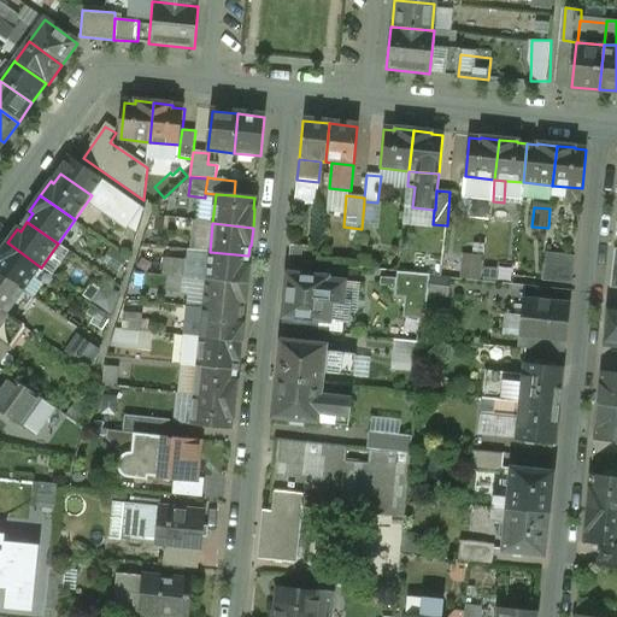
[(41,268),(7,242),(0,252),(0,274),(24,291),(41,268)]
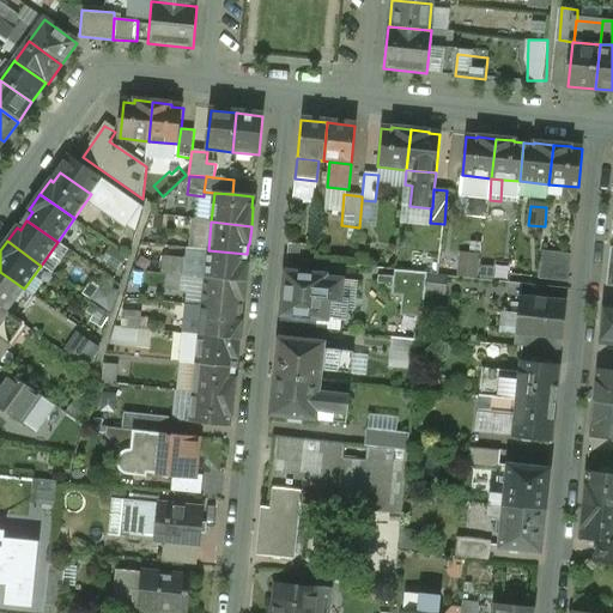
[(457,248),(441,247),(438,266),(455,268),(457,248)]
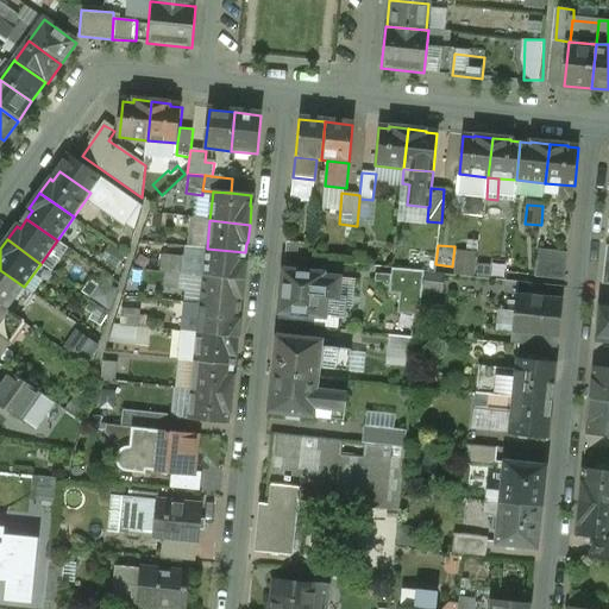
[(245,252),(207,249),(205,277),(244,281),(245,263),(244,263),(245,252)]
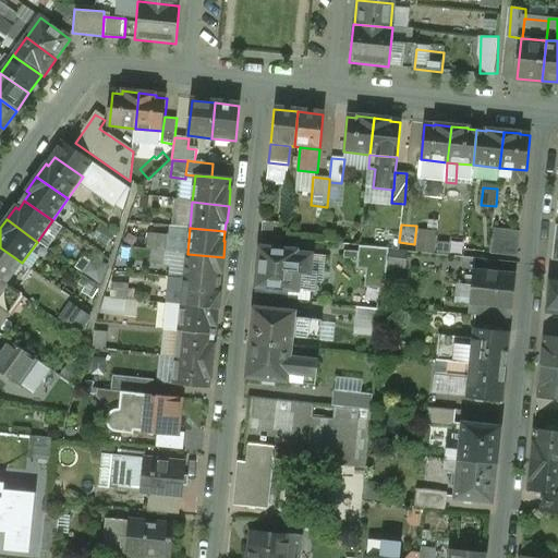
[(436,252),(437,230),(420,229),(419,252),(436,252)]
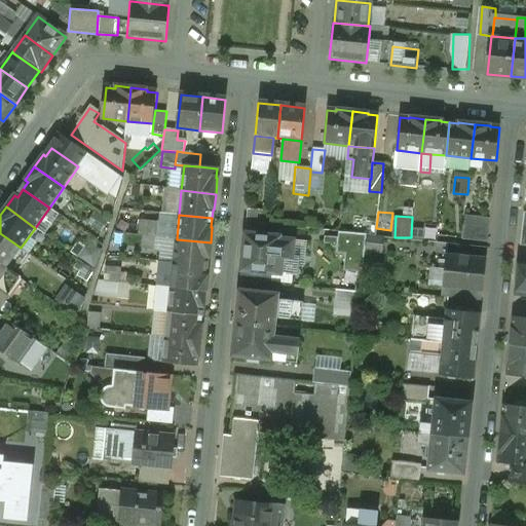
[(157,223),(141,222),(140,235),(144,236),(156,237),(157,223)]
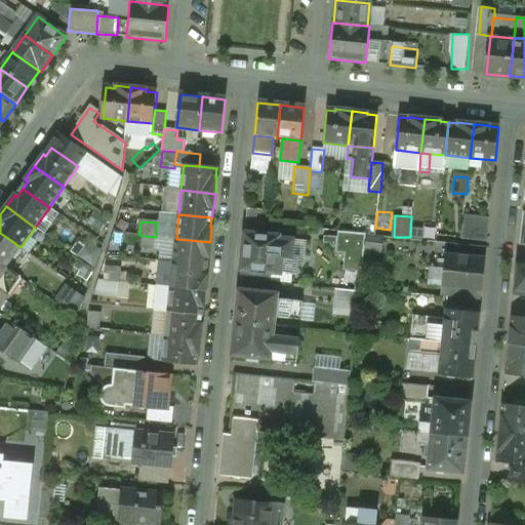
[(489,225),(465,223),(462,240),(487,242),(489,225)]
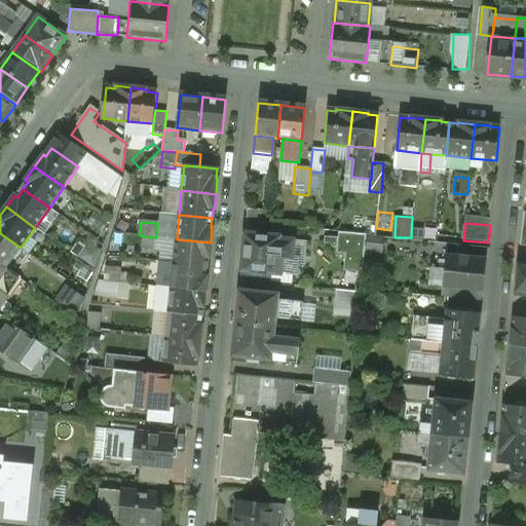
[(21,248),(0,233),(0,263),(6,268),(21,248)]
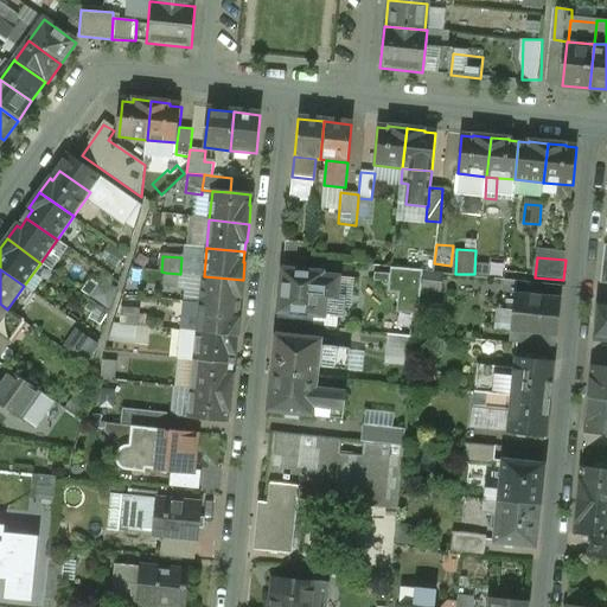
[(324,274),(282,269),(279,312),(319,317),(324,274)]
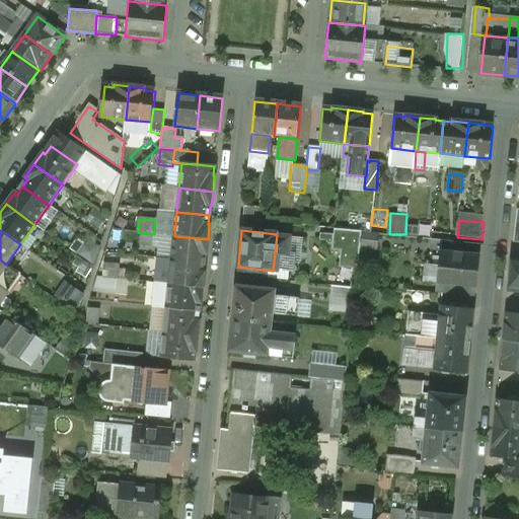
[(362,233),(347,232),(346,247),(360,249),(362,233)]
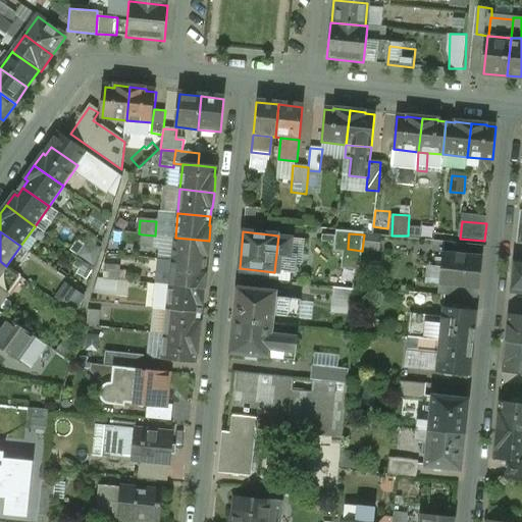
[(155,236),(143,235),(141,248),(153,249),(155,236)]
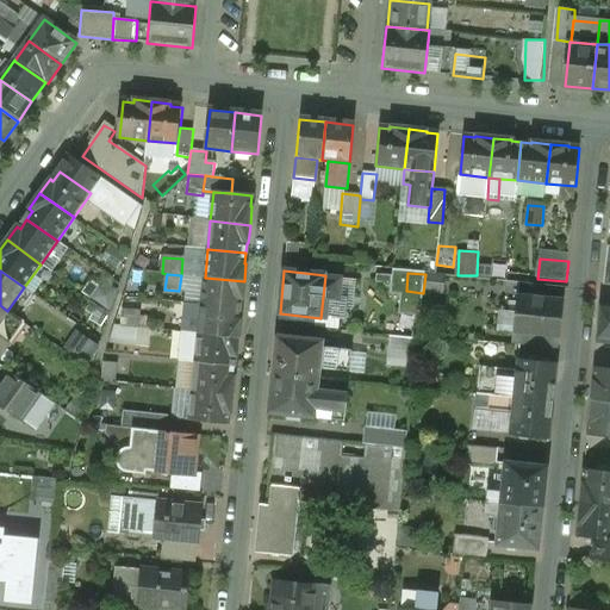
[(444,277),(425,274),(423,293),(442,294),(444,277)]
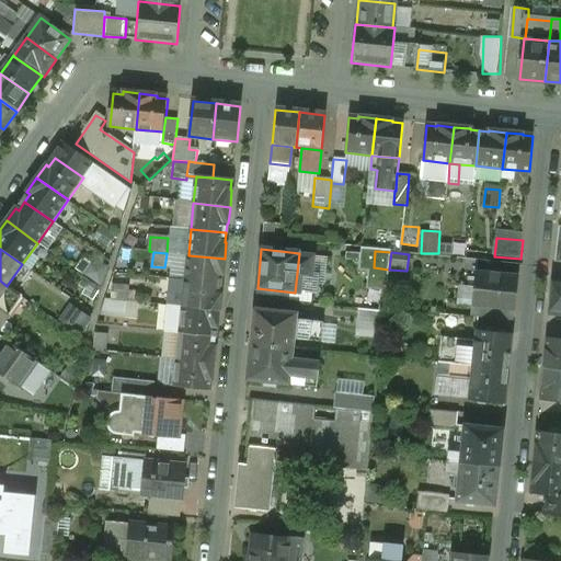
[(225,259),(189,255),(185,282),(220,285),(221,275),(222,275),(225,259)]
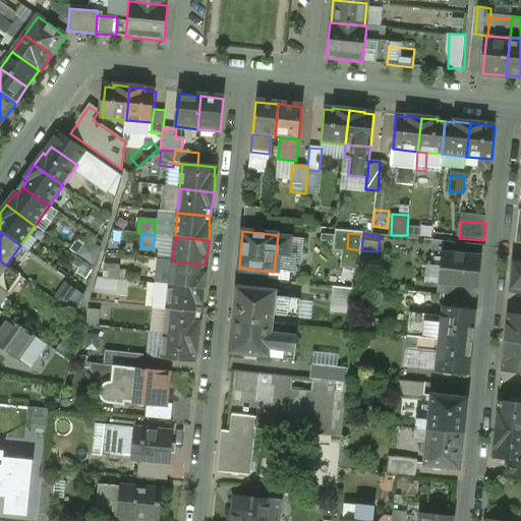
[(481,257),(443,253),(439,286),(478,290),(481,257)]
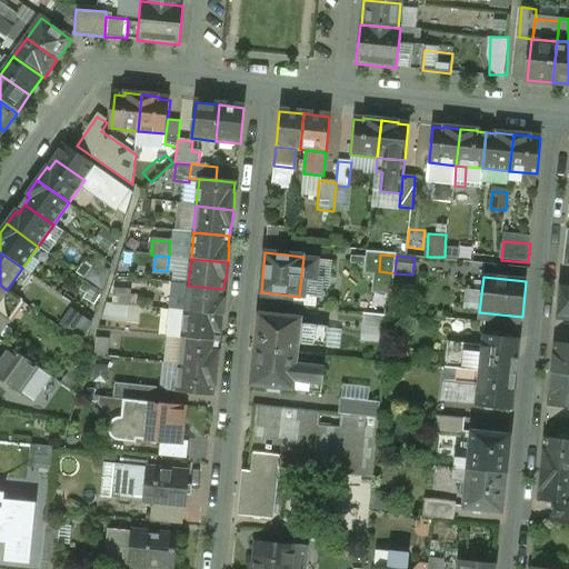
[(568,283),(561,282),(557,318),(568,319),(568,283)]
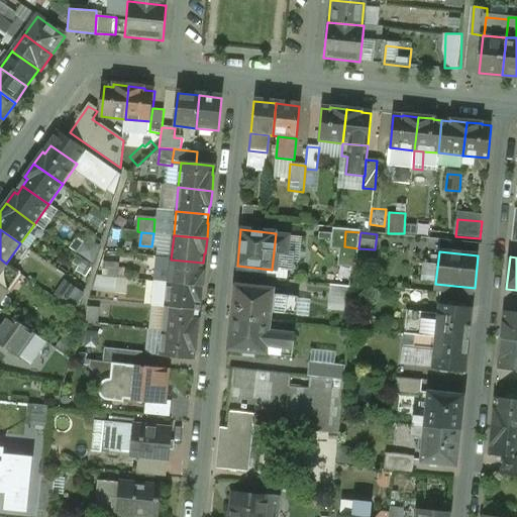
[(171,260),(158,257),(156,282),(169,284),(171,260)]
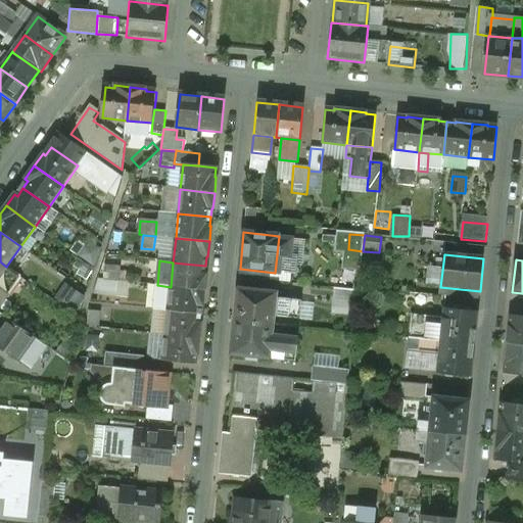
[(6,267),(0,262),(0,307),(21,278),(6,267)]
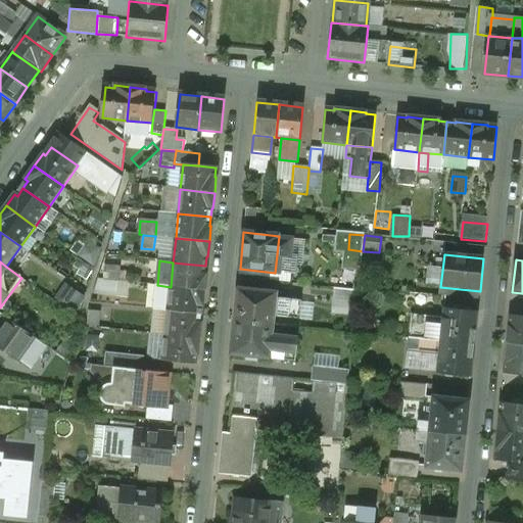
[(205,266),(173,263),(171,287),(204,290),(205,275),(204,275),(205,266)]
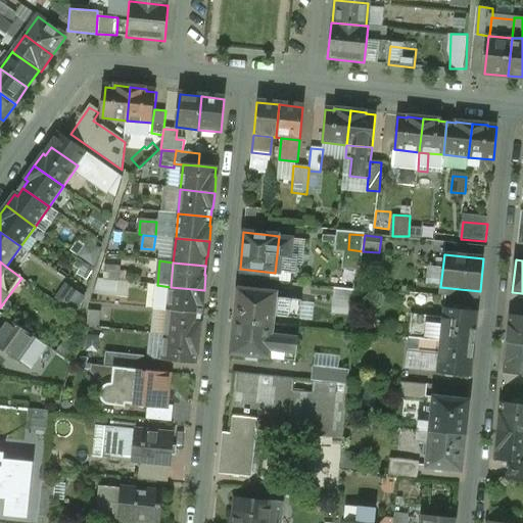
[(106,264),(104,277),(120,280),(122,267),(106,264)]
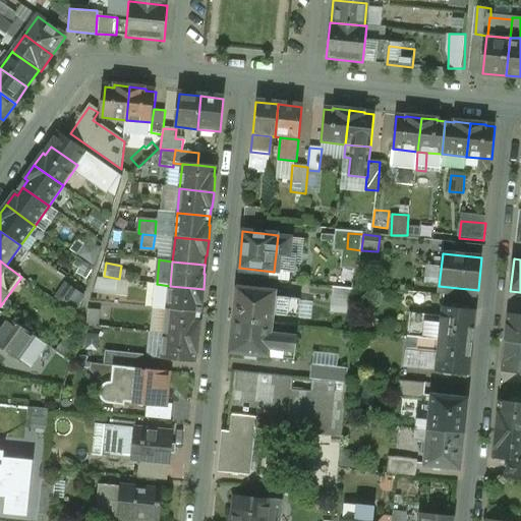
[(97,294),(129,295),(130,279),(97,278),(97,294)]
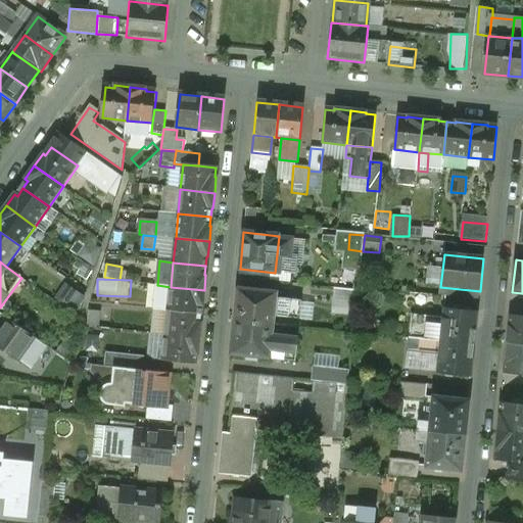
[(80,307),(87,295),(66,284),(59,296),(80,307)]
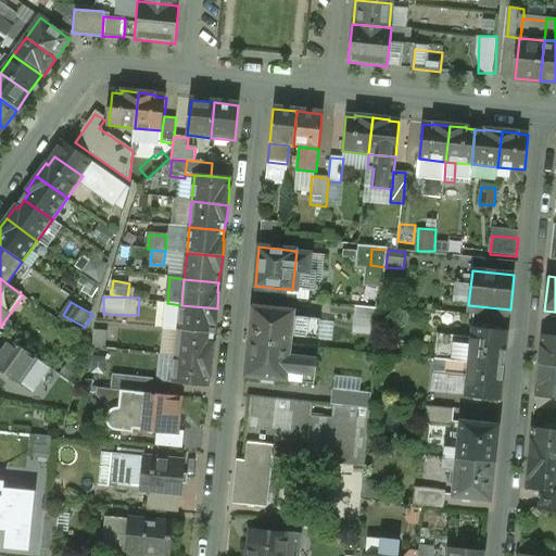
[(217,308),(181,305),(178,331),(213,335),(214,325),(215,325),(217,308)]
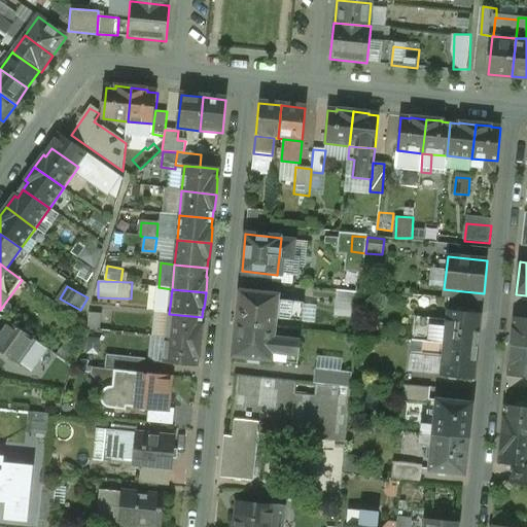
[(337,290),(337,316),(359,317),(360,291),(337,290)]
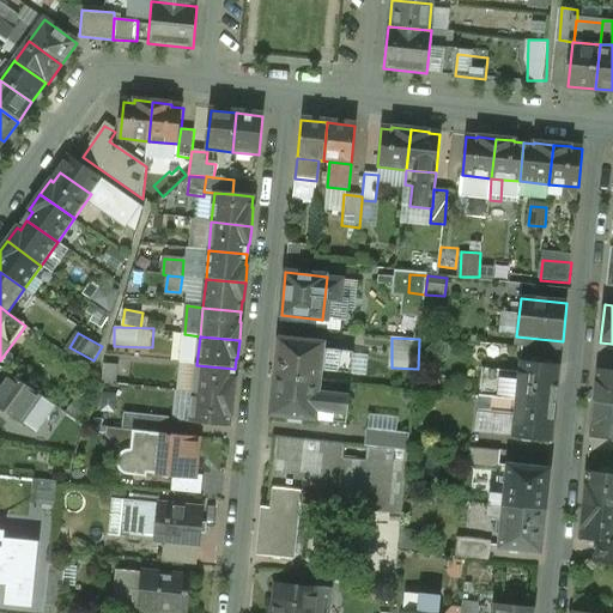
[(323,345),(279,340),(274,377),(320,382),(321,370),(323,353),(323,345)]
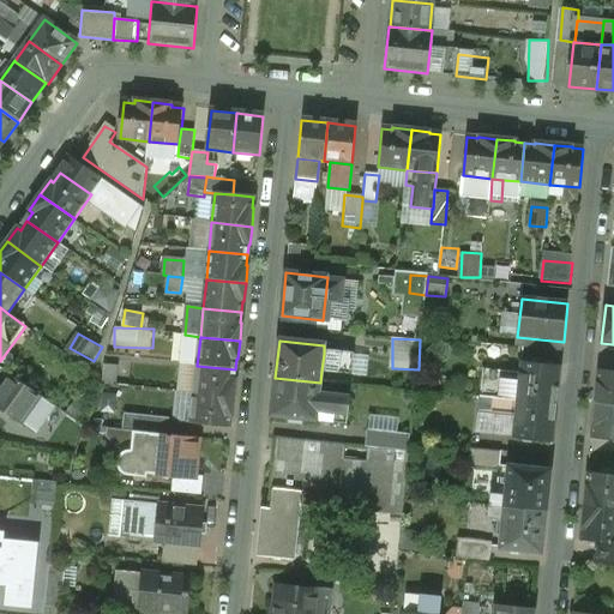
[(354,357),(324,354),(321,371),(353,374),(354,357)]
